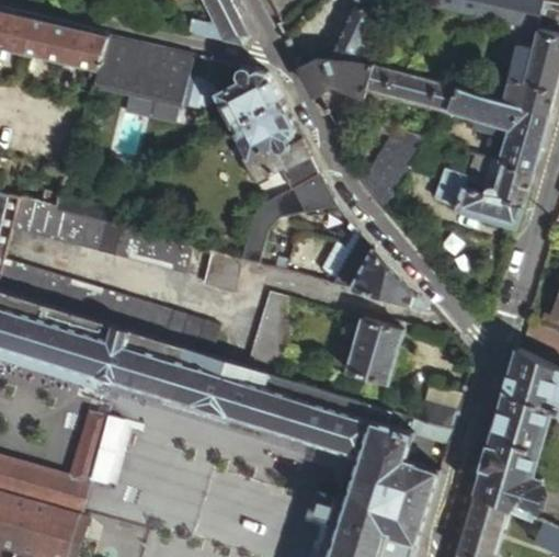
[(200,0),(209,18),(205,21),(189,18),(184,35),(241,48),(248,40),(227,0),(200,0)]
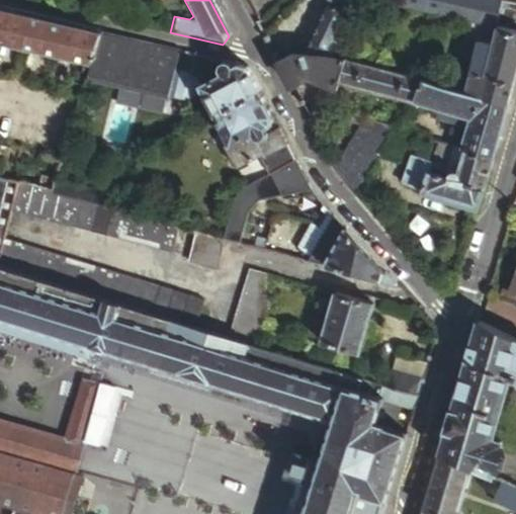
[(326,58),(327,55),(341,7),(343,0),(322,0),(302,56),(326,58)]
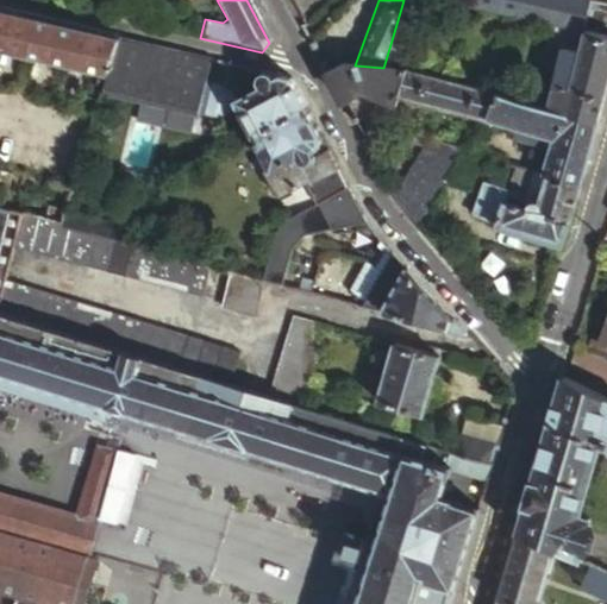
[(582,31),(606,38),(606,6),(587,1),(579,30),(582,31)]
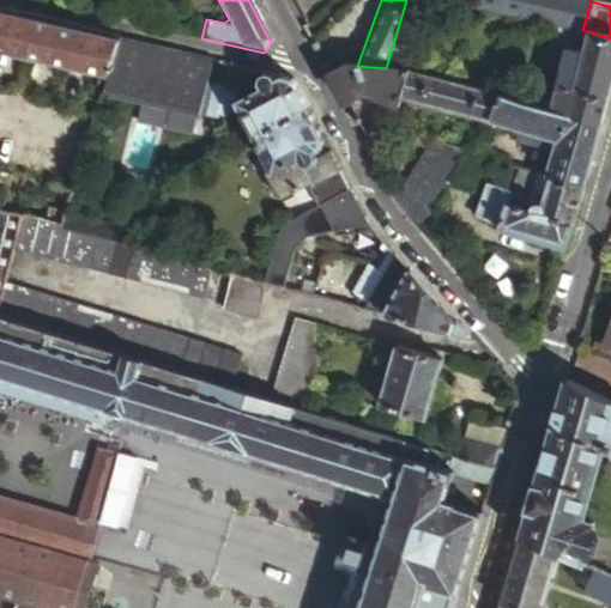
[(0,50),(106,77),(116,41),(0,12),(0,50)]
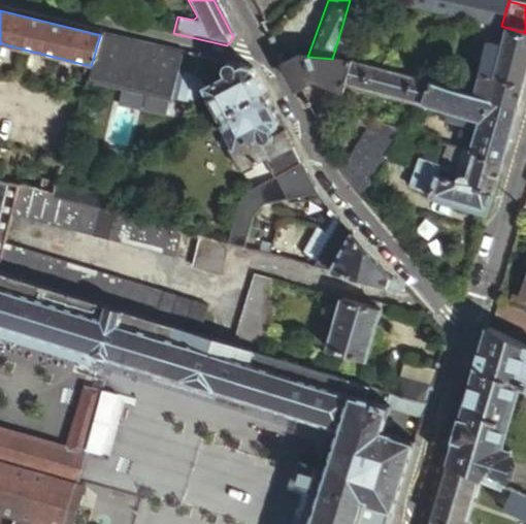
[(525,68),(525,33),(504,27),(504,29),(500,44),(484,41),(470,91),(486,95),(517,103),(525,68)]
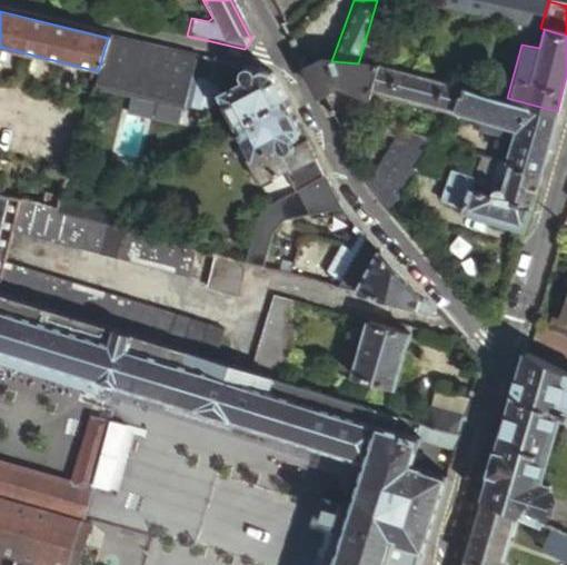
[(225,109),(235,129),(285,103),(270,76),(247,70),(210,61),(207,71),(191,68),(195,58),(108,38),(98,71),(91,91),(207,118),(225,109)]
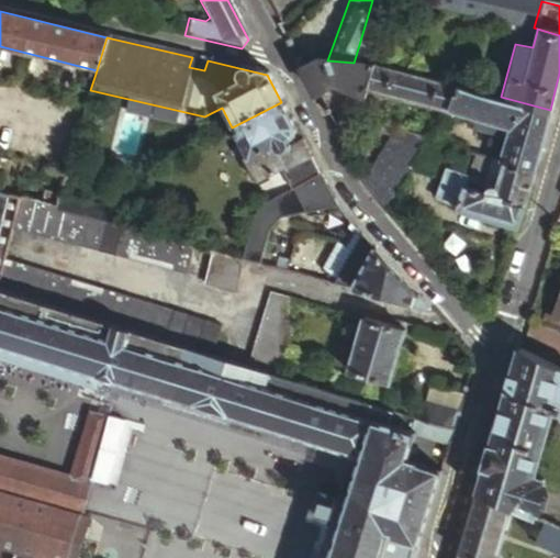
[(365,90),(372,65),(355,59),(354,63),(327,60),(315,59),(298,68),(314,97),(328,89),(362,99),(365,90)]
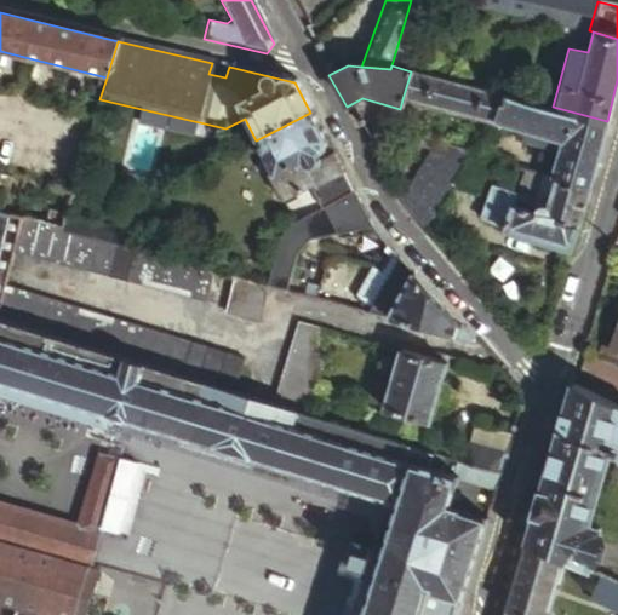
[(502,95),(411,72),(402,99),(493,122),(502,95)]
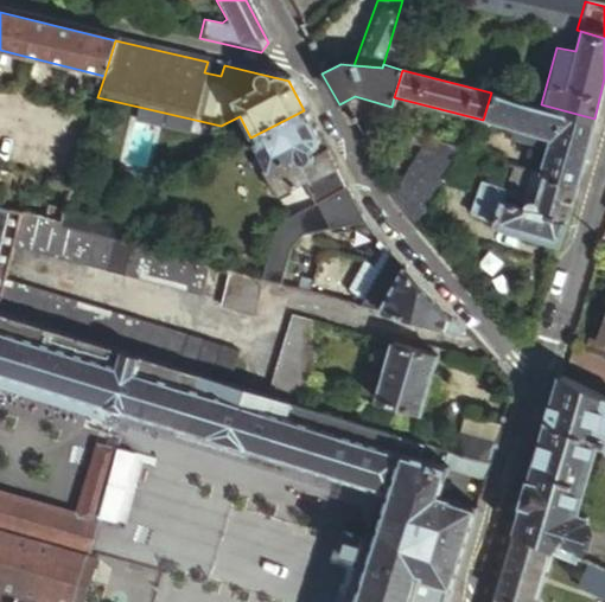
[(548,149),(559,109),(541,104),(491,93),(483,120),(488,121),(522,130),(521,136),(523,142),(548,149)]
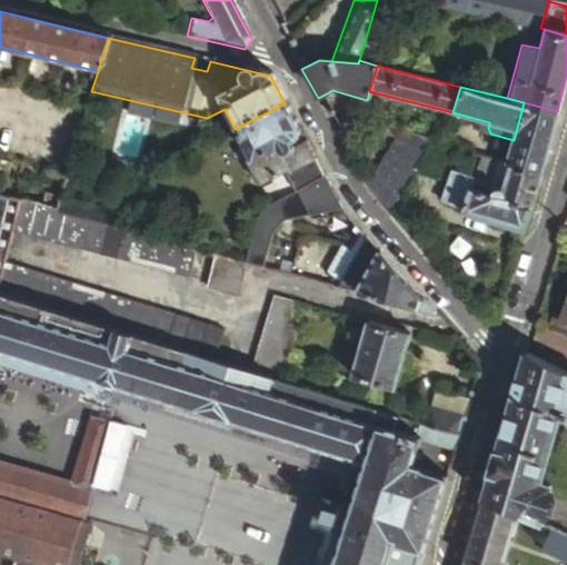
[(541,176),(557,111),(524,102),(514,140),(508,165),(541,176)]
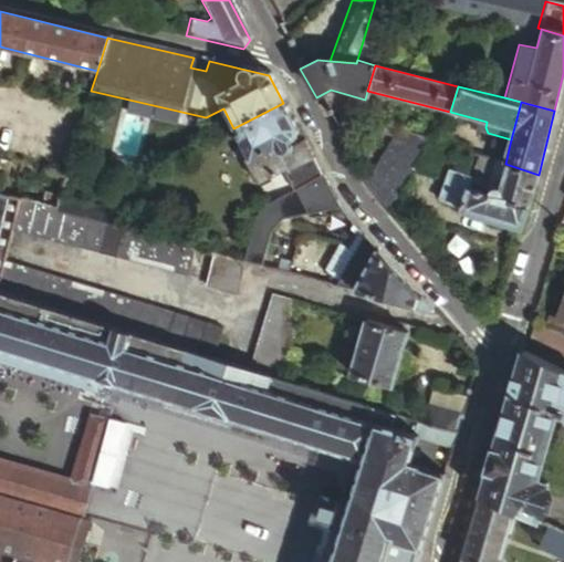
[(292,194),(323,178),(283,103),(233,128),(248,158),(243,162),(256,185),(280,172),(292,194)]
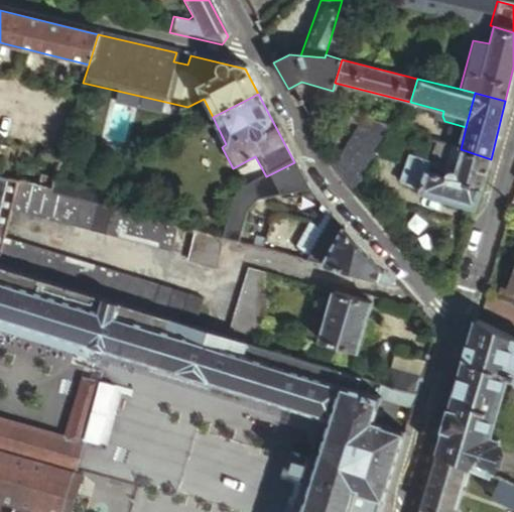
[(387,127),(394,129),(396,121),(393,118),(379,113),(378,115),(361,110),(359,119),(387,127)]
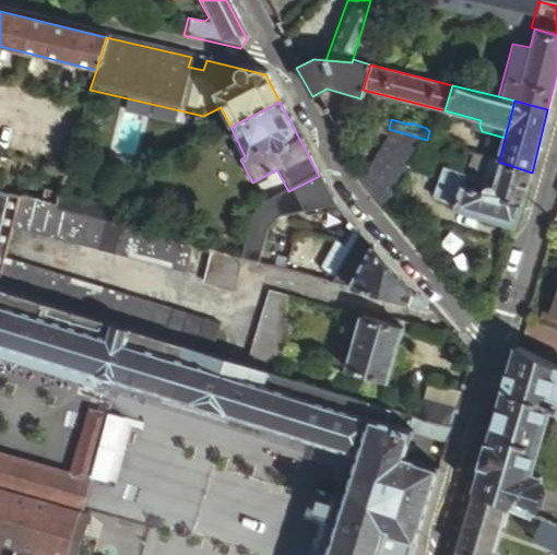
[(419,138),(389,129),(389,128),(360,181),(364,188),(382,210),(403,168),(419,138)]
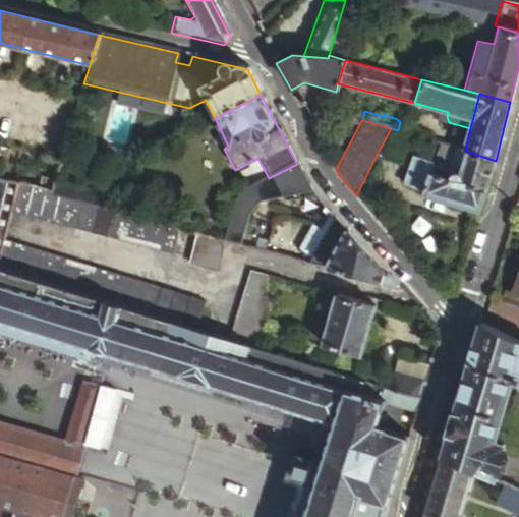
[(407,133),(405,132),(398,130),(391,128),(376,157),(399,163),(407,133)]
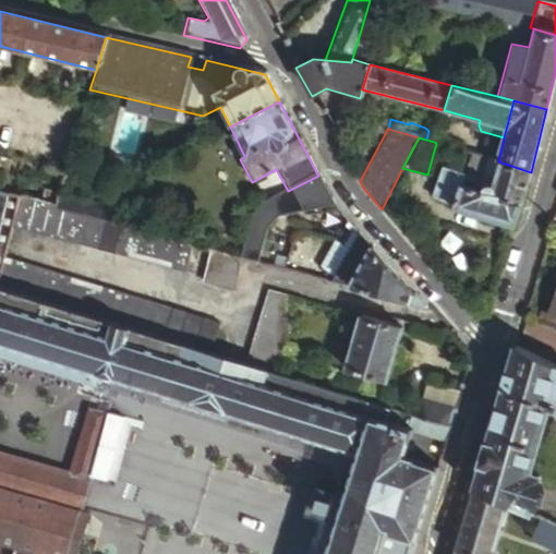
[(442,139),(440,144),(461,151),(463,146),(461,141),(448,137),(442,139)]
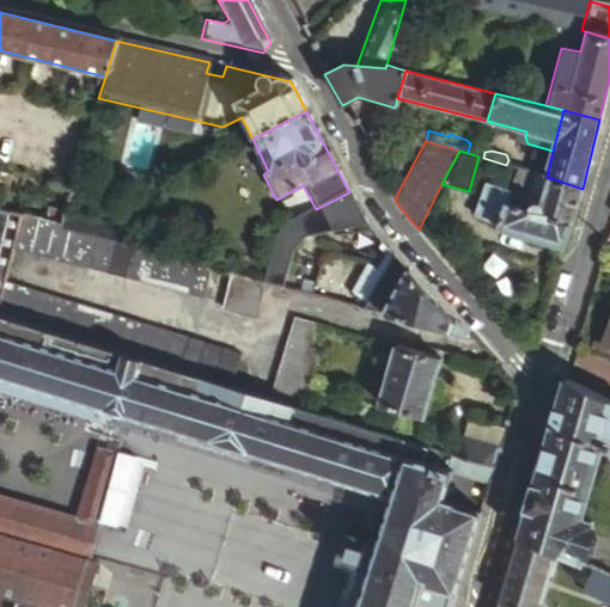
[(563,251),(583,189),(547,177),(514,167),(507,194),(482,186),(473,219),(498,226),(496,231),(559,250),(563,251)]
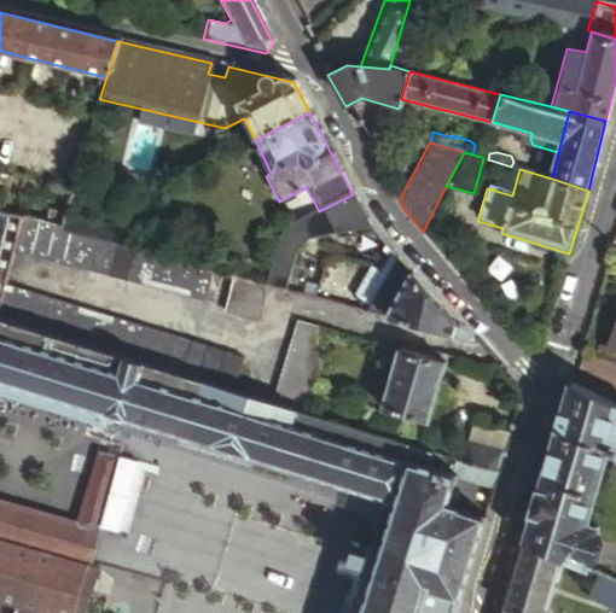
[(263,286),(282,291),(292,258),(303,245),(366,231),(368,229),(370,228),(353,194),(319,211),(286,228),(274,241),(263,286)]
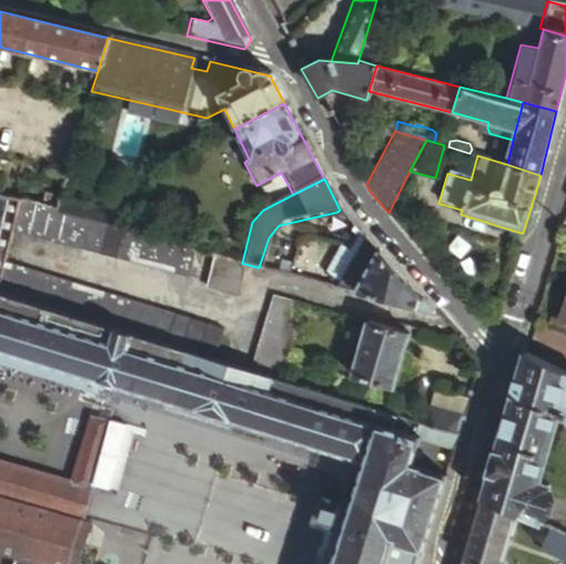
[(57,202),(40,198),(38,209),(53,213),(57,202)]
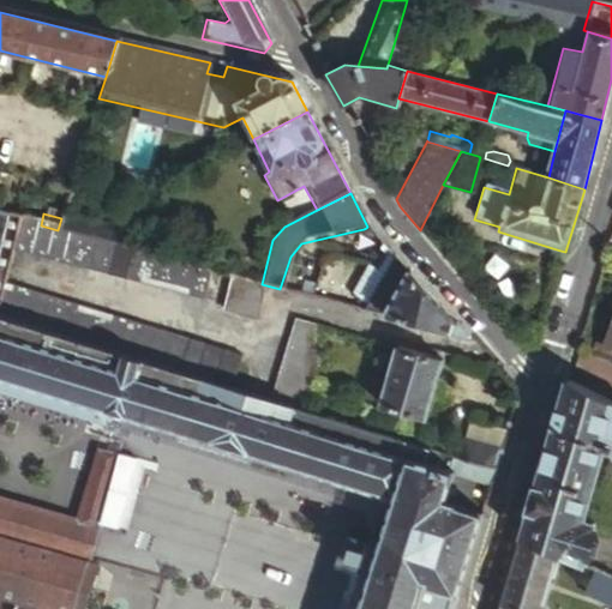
[(130,249),(135,234),(63,215),(61,218),(58,230),(130,249)]
